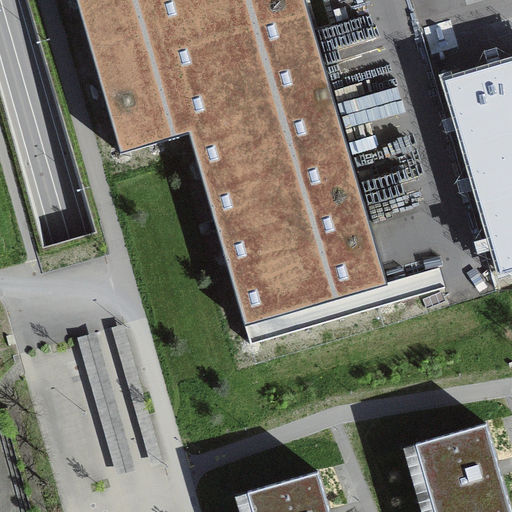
[(305,0),(76,0),(121,153),(189,133),(246,327),(389,286),(305,0)]
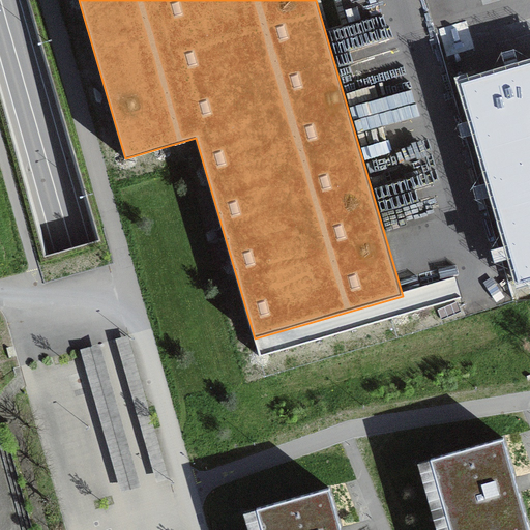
[(529,57),(455,79),(517,284),(529,280),(529,57)]
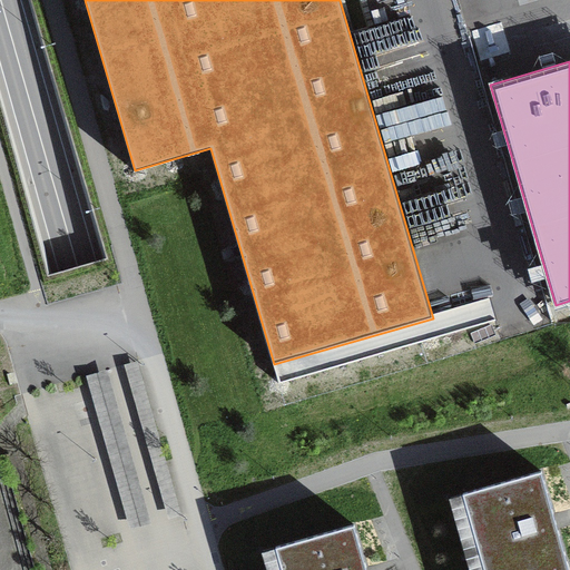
[(138,361),(124,365),(168,519),(182,516),(138,361)]
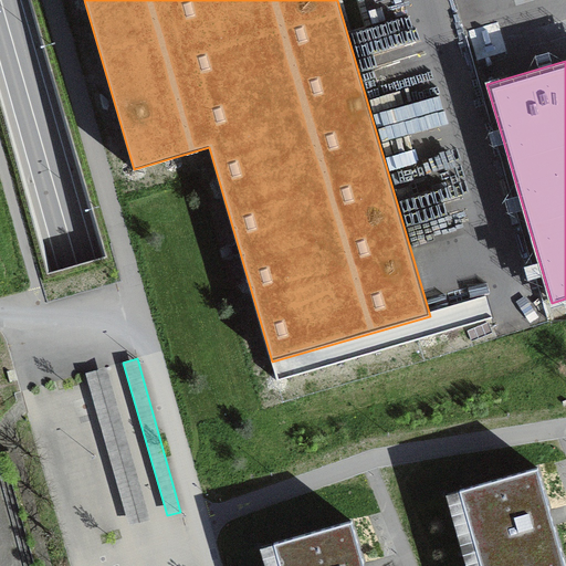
[(106,367),(85,374),(129,525),(149,520),(106,367)]
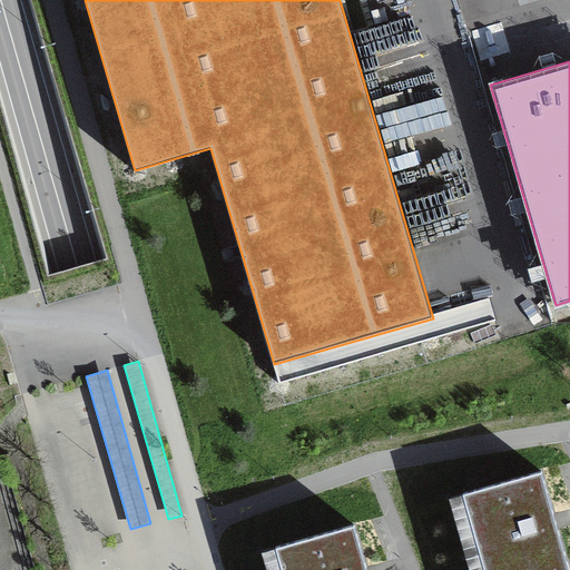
[(569,569),(541,472),(462,493),(483,569),(569,569)]
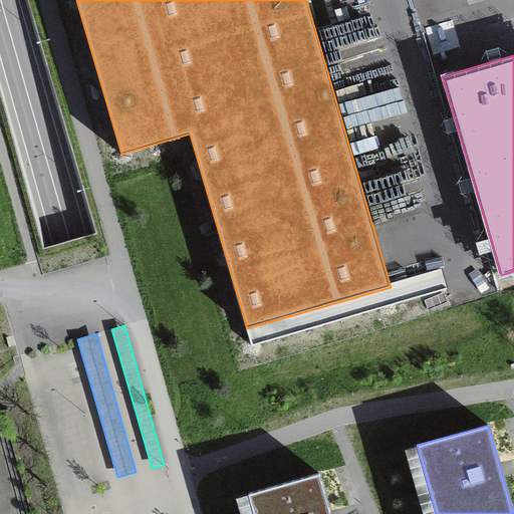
[(330,513),(318,473),(247,493),(253,513),(330,513)]
